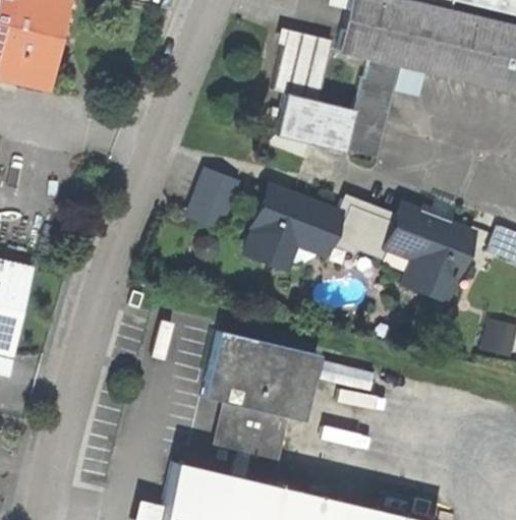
[(0,0),(0,76),(46,88),(66,0),(0,0)]
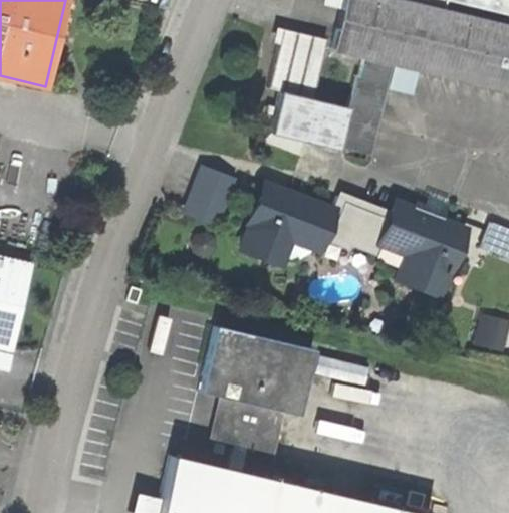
[(342,0),(331,47),(508,86),(508,0),(342,0)]
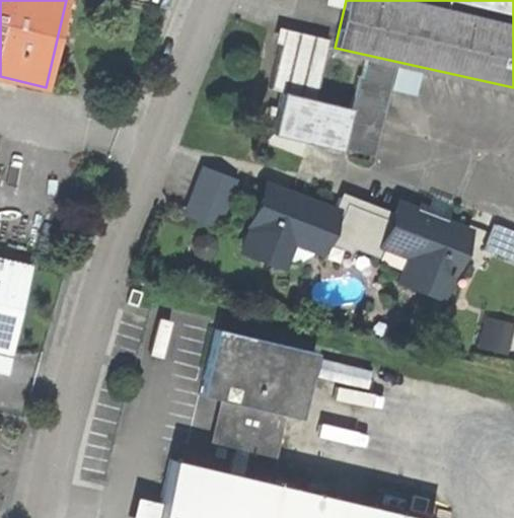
[(282,89),(273,132),(376,155),(397,63),(367,56),(355,107),(317,98),(332,38),(286,27),(273,86),(282,89)]
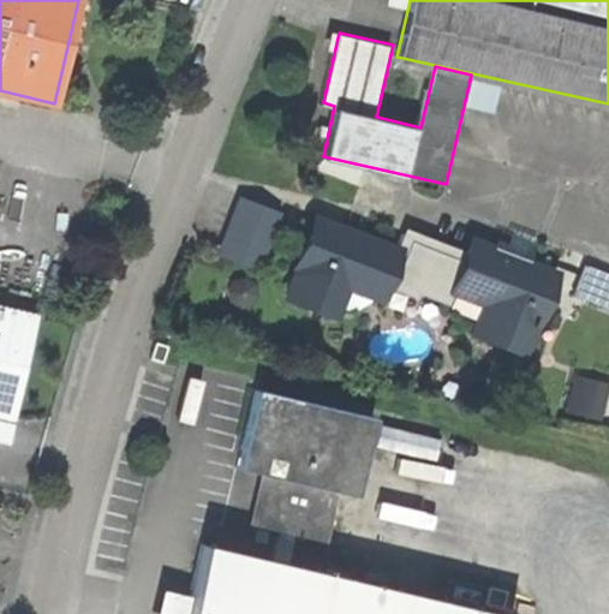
[(278,213),(243,198),(221,250),(256,264),(278,213)]
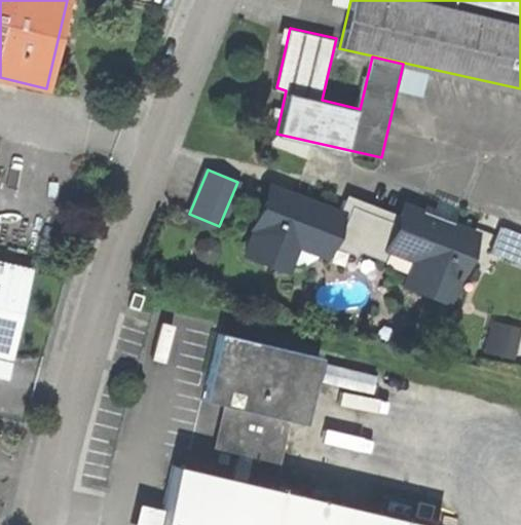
[(339,211),(272,185),(247,252),(277,263),(288,238),(323,252),(339,211)]
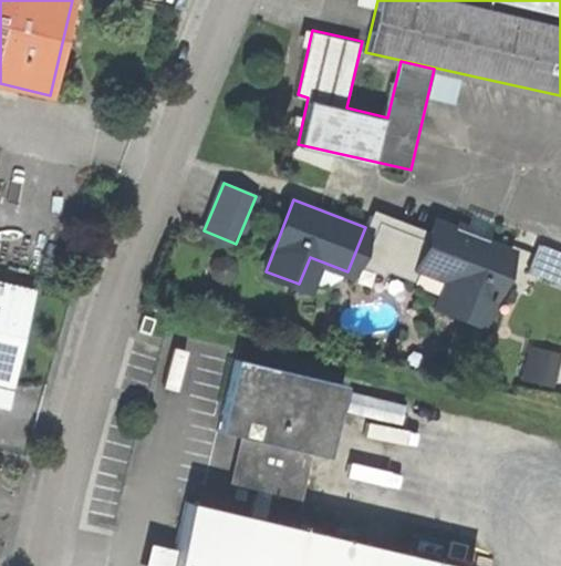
[(384,270),(401,225),(372,214),(355,259),(384,270)]
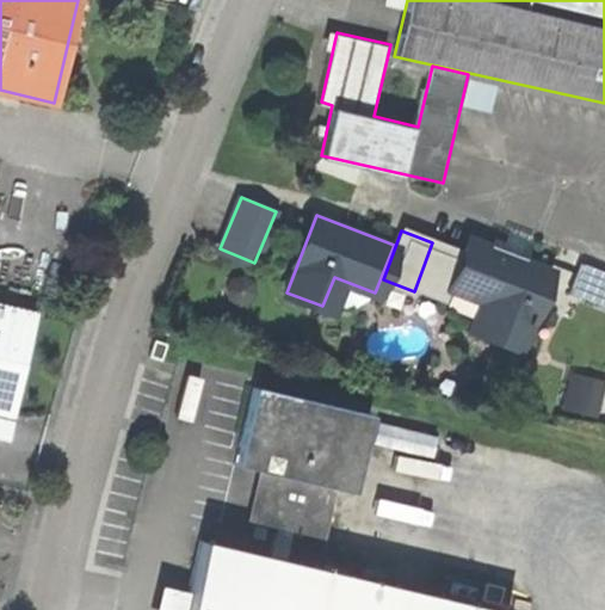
[(524,346),(554,270),(474,240),(455,289),(486,301),(476,328),(524,346)]
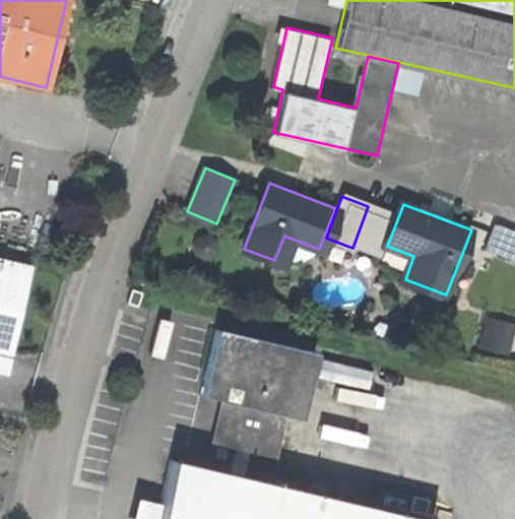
[(396,217),(368,206),(352,248),(380,259),(396,217)]
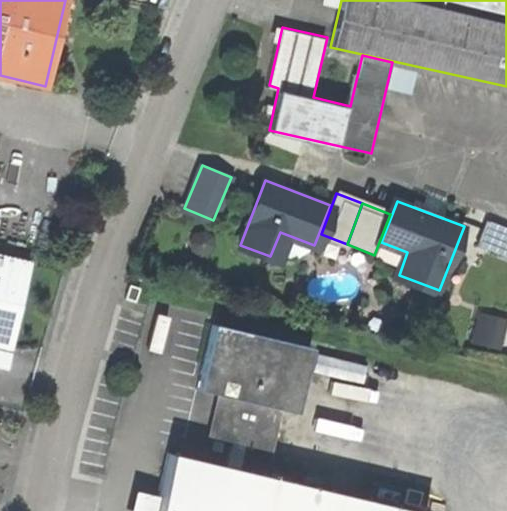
[(0,362),(1,363),(25,263),(0,257),(0,362)]
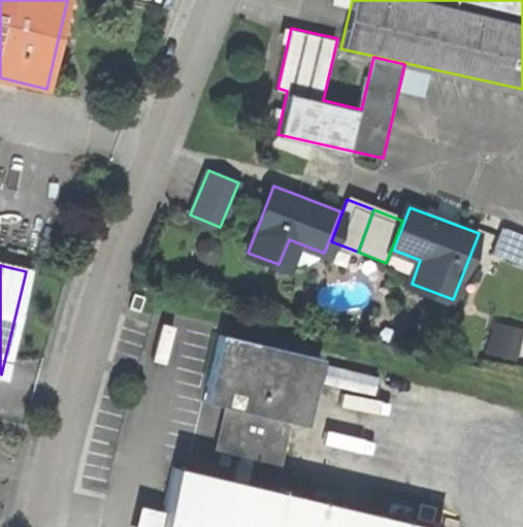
[(486,346),(515,354),(522,330),(522,322),(495,314),(486,346)]
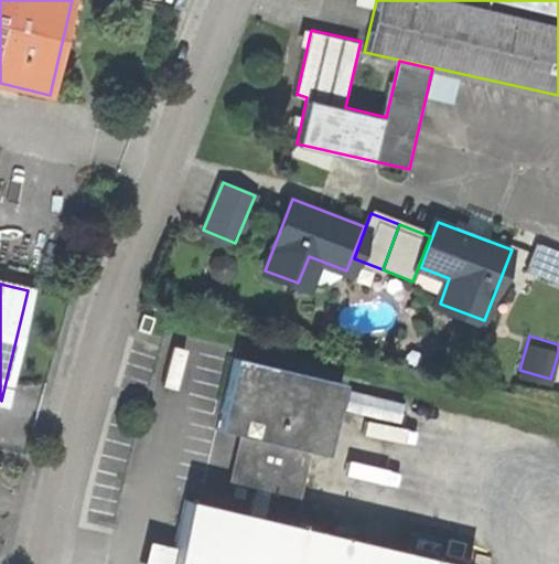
[(344,382),(236,358),(219,429),(240,434),(229,481),(301,498),(312,450),(328,454),(344,382)]
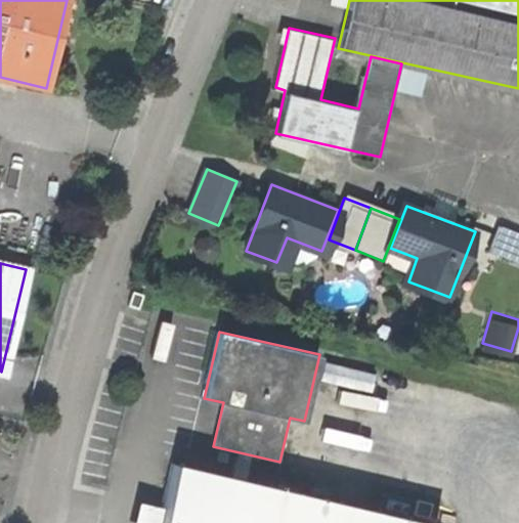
[(415,522),(185,468),(171,522),(415,522)]
